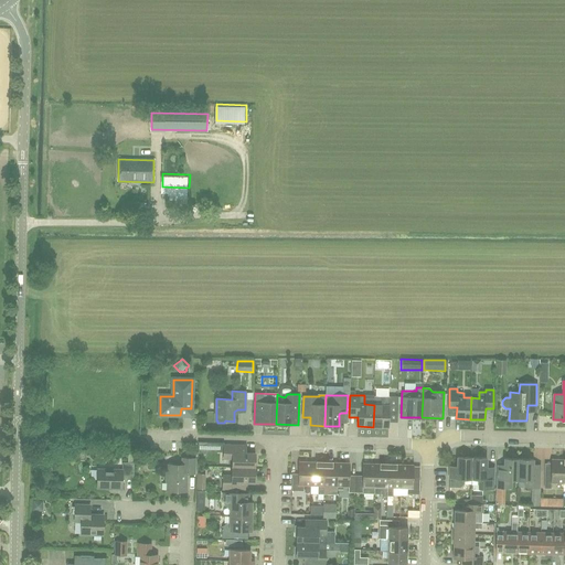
[(374,396),(374,405),(373,427),(388,427),(388,422),(397,422),(398,396),(374,396)]
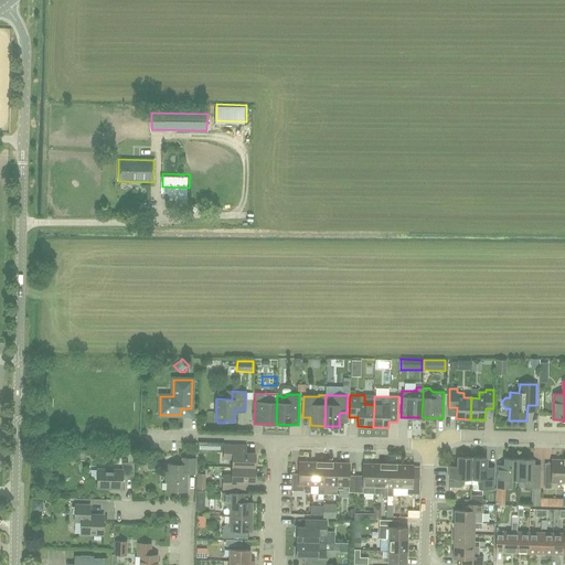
[(232,467),(255,468),(255,454),(242,452),(242,446),(224,445),(224,458),(233,458),(232,467)]
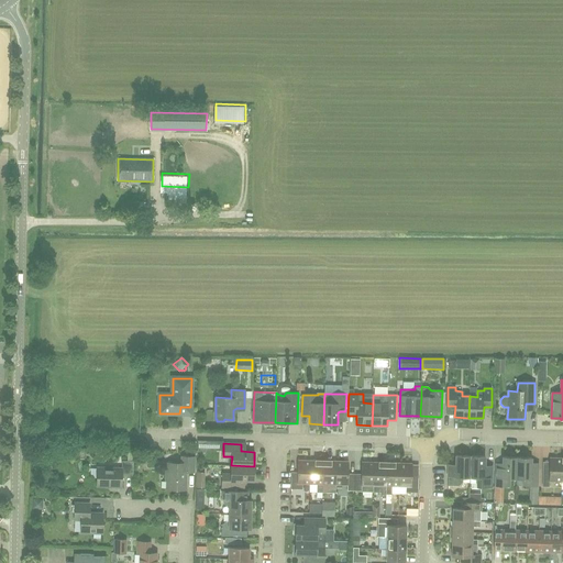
[(470,477),(471,456),(456,455),(456,465),(449,465),(448,486),(459,486),(463,482),(463,477),(470,477)]
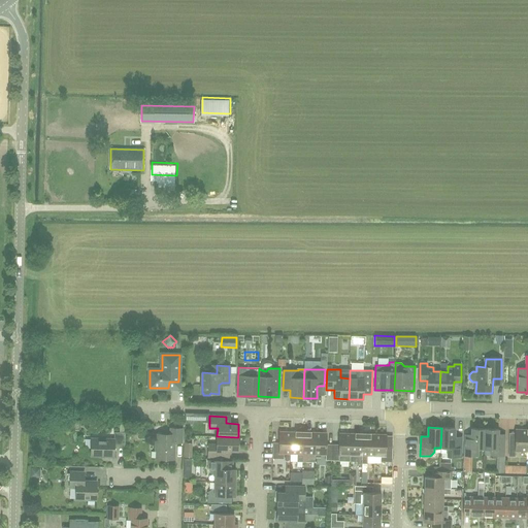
[(183,442),(183,429),(170,428),(170,434),(156,434),(156,451),(157,451),(156,459),(174,459),(175,442),(183,442)]
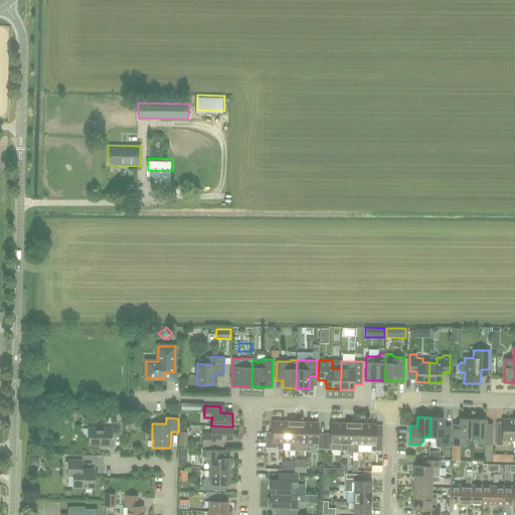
[(431,417),(430,437),(437,437),(437,445),(450,446),(451,426),(444,425),(444,417),(431,417)]
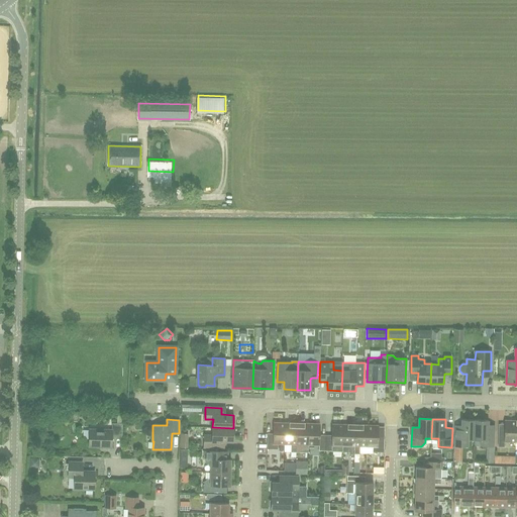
[(475,439),(475,420),(461,419),(461,432),(454,432),(454,446),(469,446),(469,439),(475,439)]
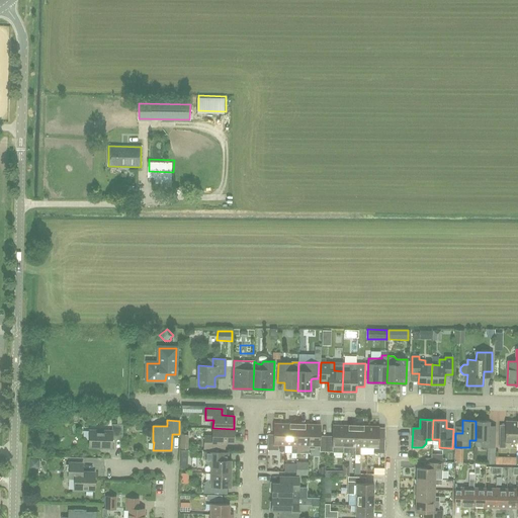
[(476,421),(476,440),(482,440),(482,447),(488,447),(495,447),(495,434),(489,434),(489,421),(476,421)]
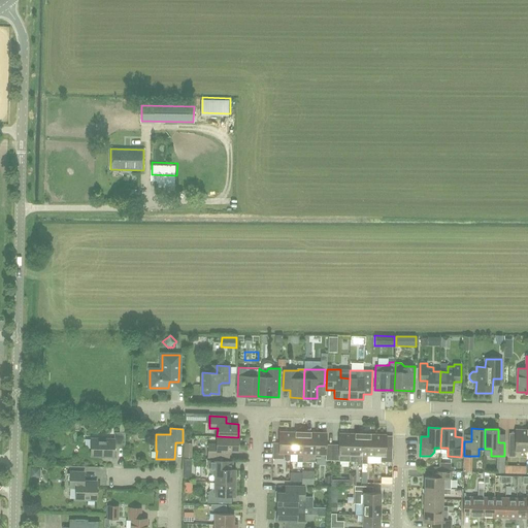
[(527,451),(527,430),(516,430),(516,440),(509,440),(508,456),(516,456),(516,451),(527,451)]
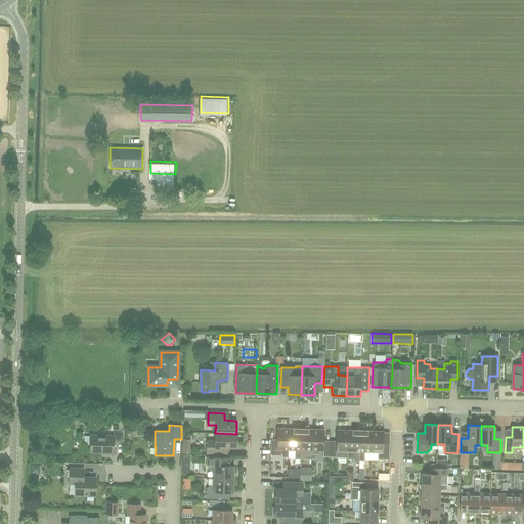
[(114,443),(124,444),(124,430),(114,429),(114,435),(91,435),(90,451),(105,452),(105,453),(114,454),(114,443)]
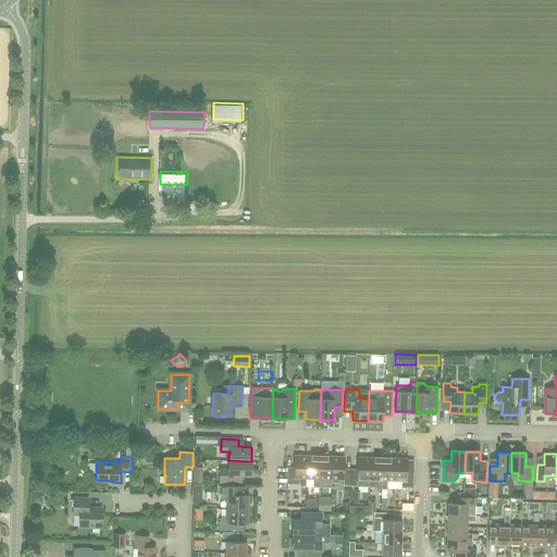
[(307,479),(307,456),(295,456),(295,467),(288,467),(287,484),(299,484),(299,478),(307,479)]
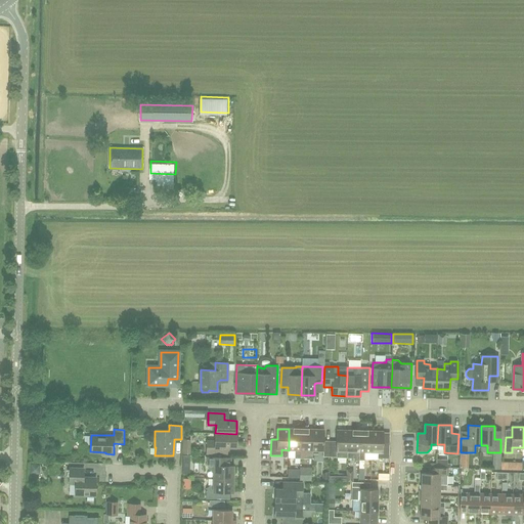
[(289,429),(289,450),(295,450),(295,459),(300,459),(301,429),(289,429)]
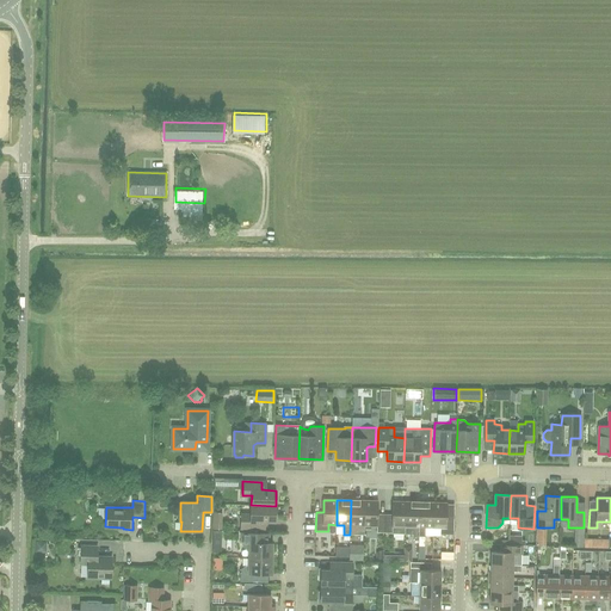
[(351,500),(350,535),(356,535),(356,525),(364,525),(365,501),(351,500)]
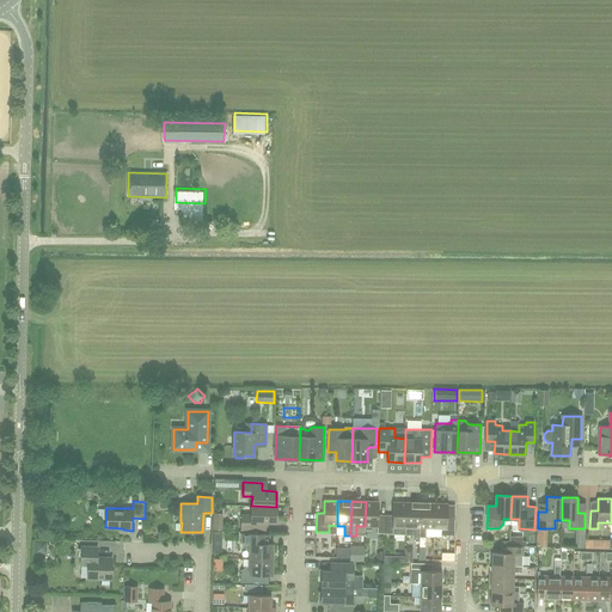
[(366,502),(365,526),(378,526),(378,533),(385,533),(386,515),(379,515),(379,502),(366,502)]
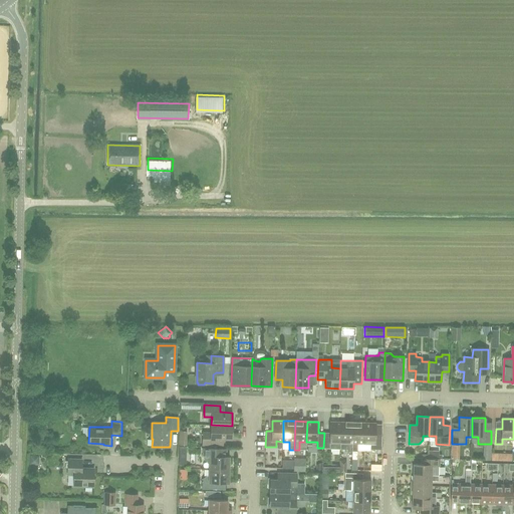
[(324,433),(323,448),(329,448),(329,449),(340,449),(341,443),(341,423),(330,422),(330,433),(324,433)]
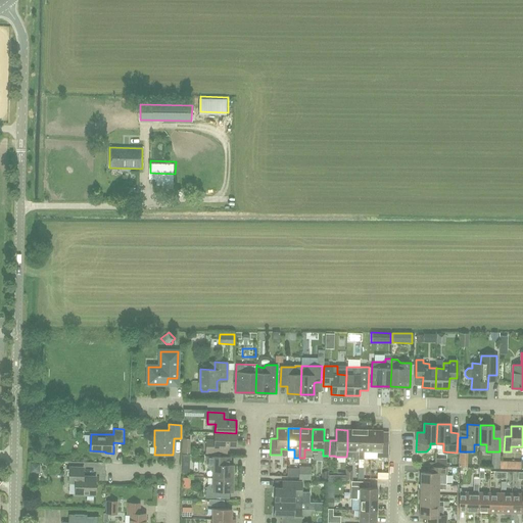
[(347,430),(347,450),(354,450),(353,459),(359,459),(360,430),(347,430)]
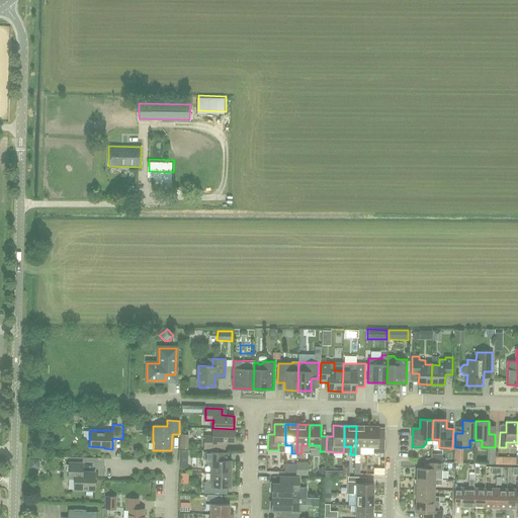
[(368,426),(356,426),(355,454),(360,454),(360,447),(367,447),(368,426)]
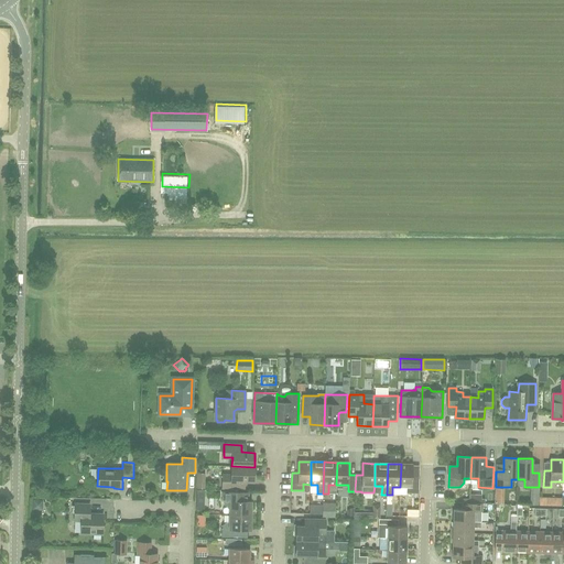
[(413,465),(401,464),(400,487),(407,487),(407,492),(419,494),(419,476),(413,476),(413,465)]
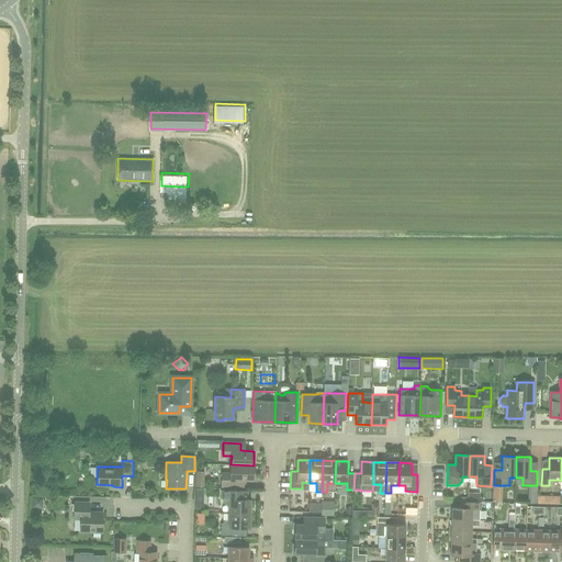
[(87,474),(93,475),(96,465),(88,463),(87,474)]
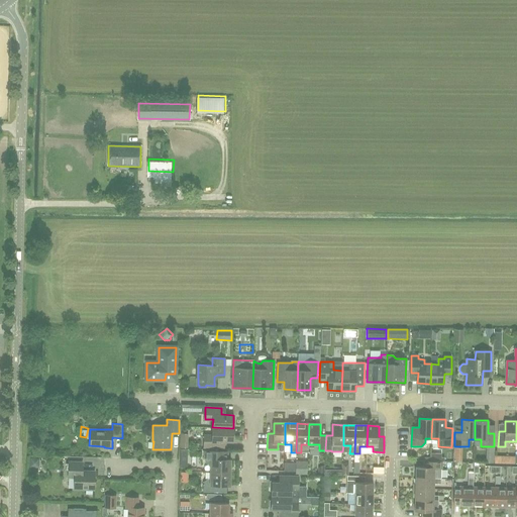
[(233,428),(212,427),(212,435),(204,435),(204,447),(220,448),(220,441),(233,441),(233,428)]
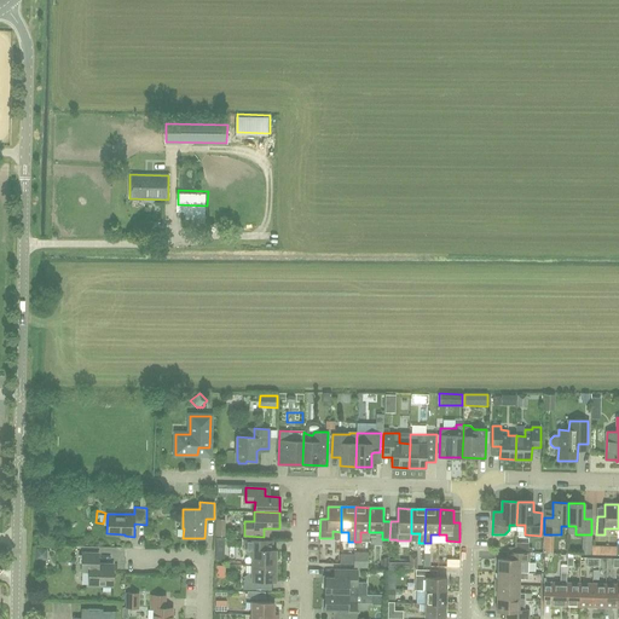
[(593,534),(591,534),(583,534),(582,554),(591,554),(593,547),(593,534)]
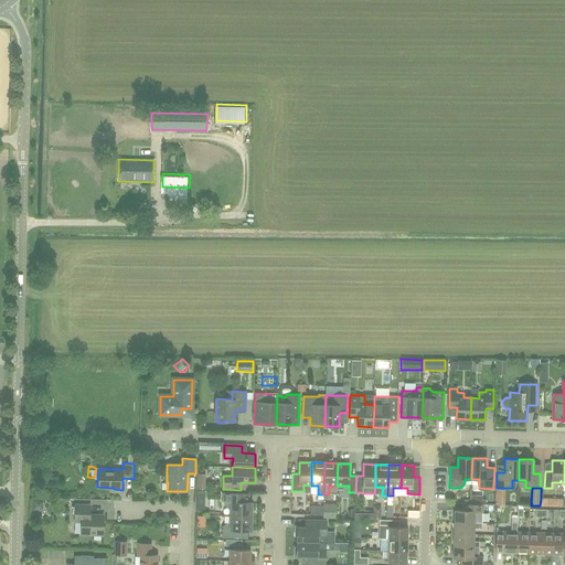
[(248,494),(238,494),(223,493),(223,502),(224,502),(224,504),(227,508),(231,508),(231,515),(252,516),(252,502),(248,502),(248,494)]
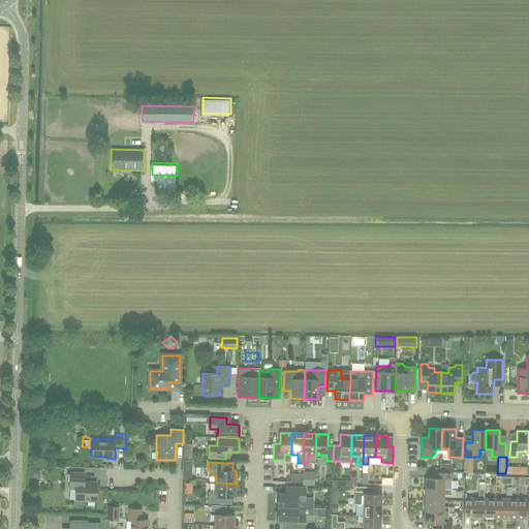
[(31,469),(31,478),(40,478),(40,469),(31,469)]
